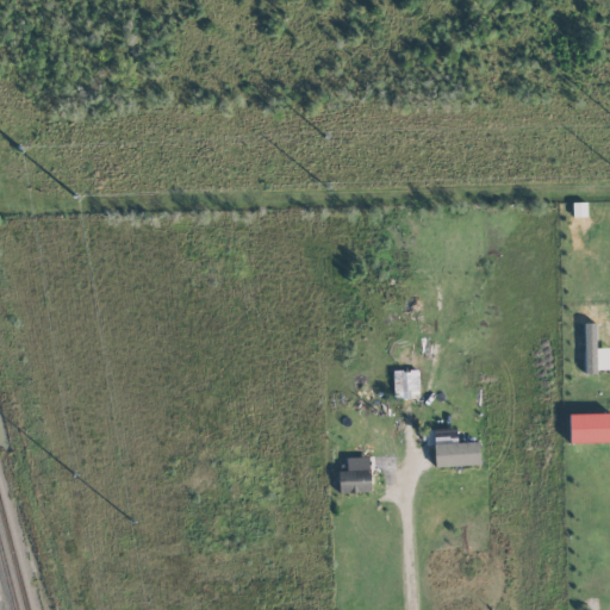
[(609,371),(609,348),(596,348),(595,323),(583,323),(584,372),(609,371)]
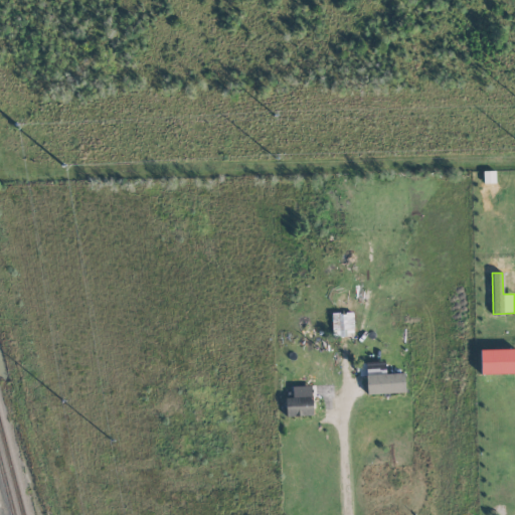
[(332,335),(345,334),(345,332),(353,332),(353,312),(331,313),(332,335)]
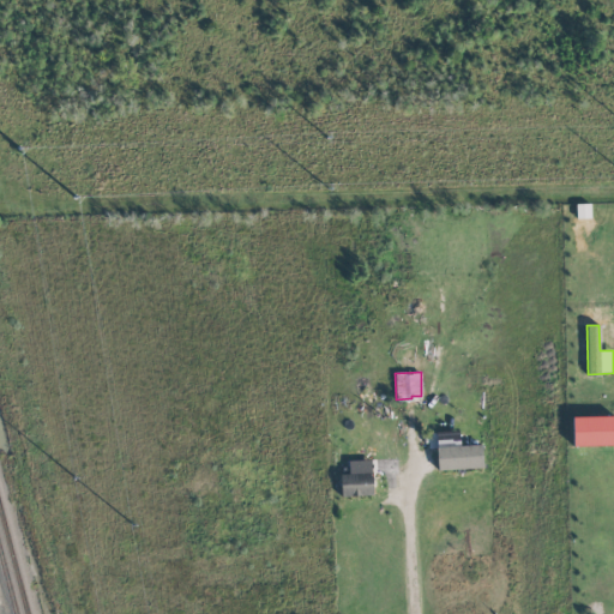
[(613,415),(572,417),(572,446),(613,444),(613,415)]
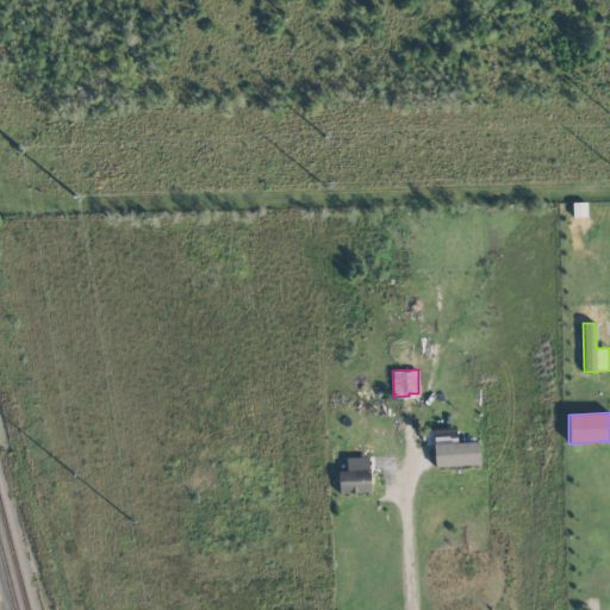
[(434,466),(479,465),(479,442),(456,442),(456,430),(433,431),(434,466)]
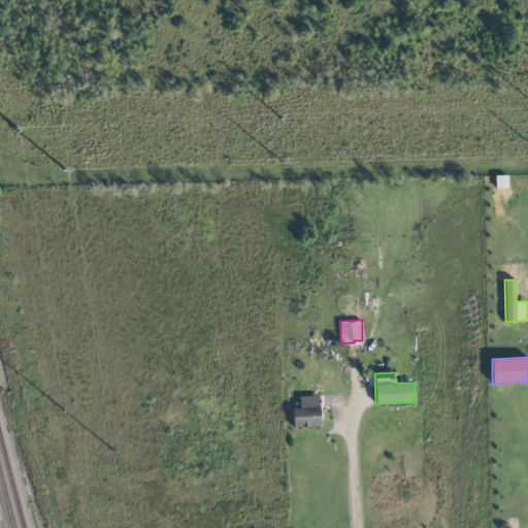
[(299,407),(292,407),(293,427),(322,426),(321,395),(299,396),(299,407)]
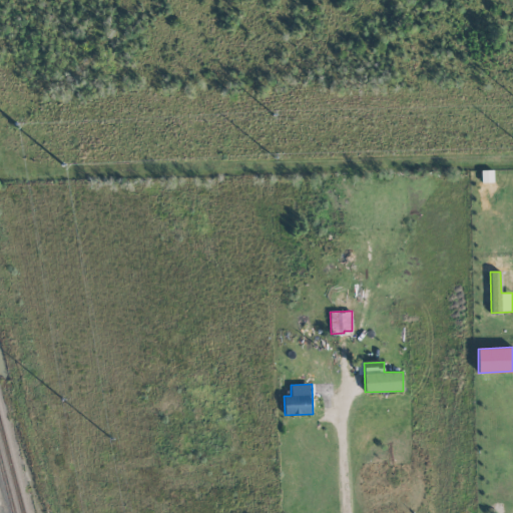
All buildings are outlined.
